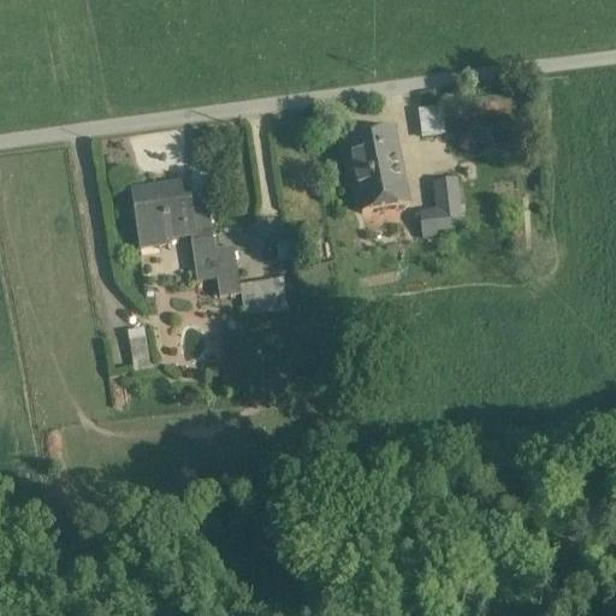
[(515,95),(455,104),(457,117),(516,108),(515,95)]
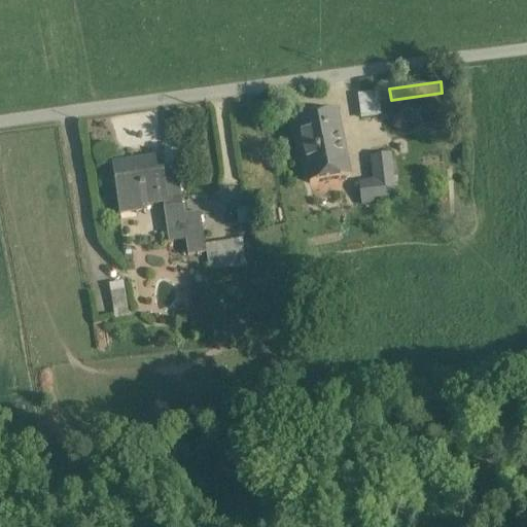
[(358,92),(358,115),(380,114),(379,91),(358,92)]
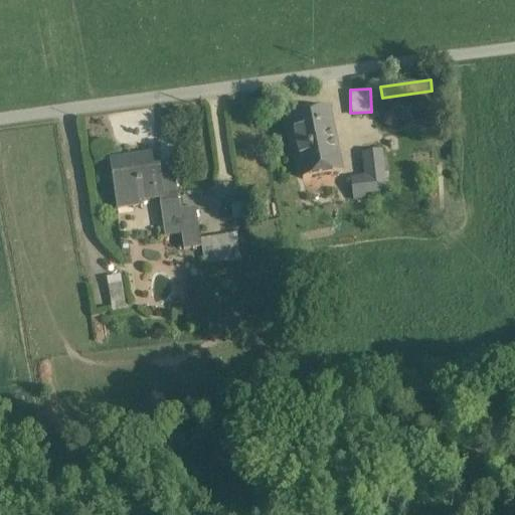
[(329,108),(291,115),(304,177),(341,169),(329,108)]
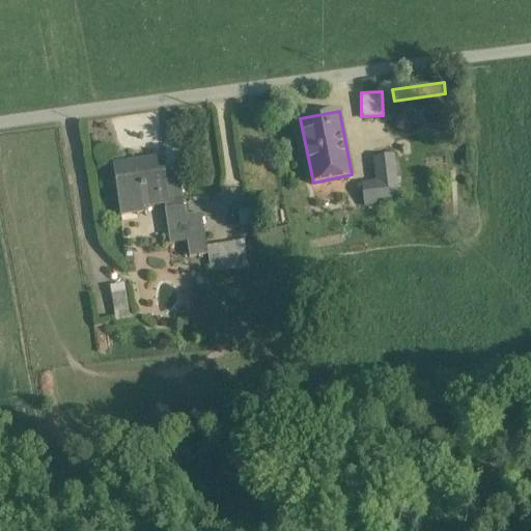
[(393,154),(375,156),(379,180),(363,183),(365,200),(366,200),(366,204),(379,203),(378,197),(399,194),(393,154)]
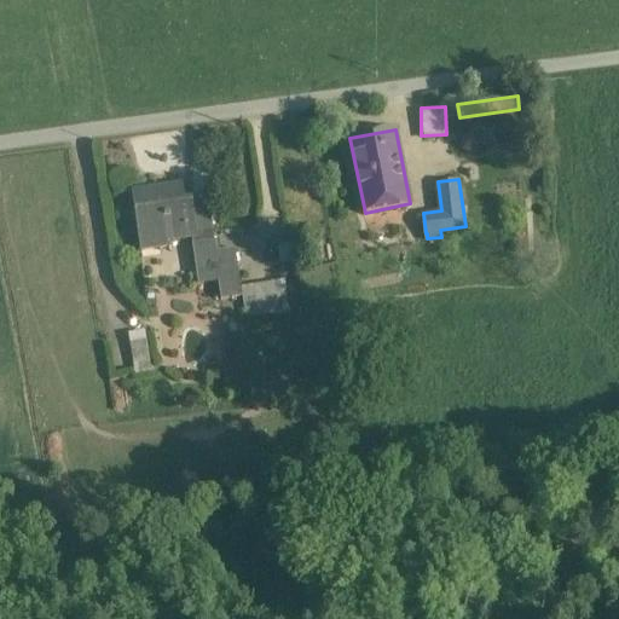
[(181,183),(137,190),(140,208),(133,209),(140,252),(168,247),(167,242),(184,239),(184,237),(196,235),(201,272),(217,271),(220,270),(217,253),(208,198),(185,202),(181,183)]
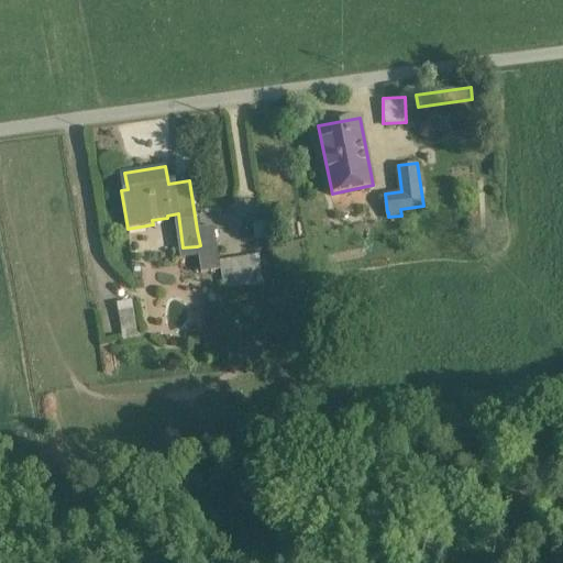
[(213,228),(197,230),(200,245),(197,246),(198,258),(218,255),(213,228)]
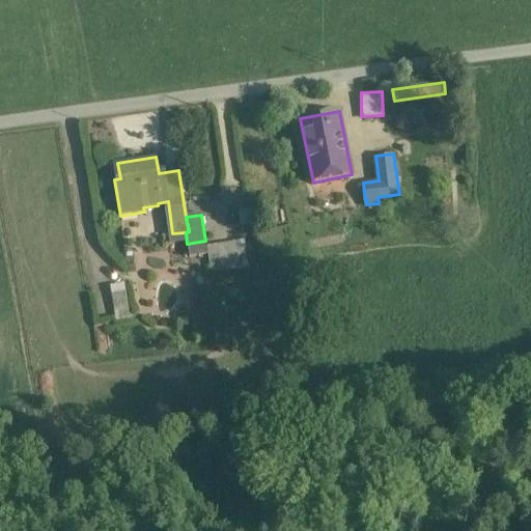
[(213,273),(249,264),(243,239),(207,246),(213,273)]
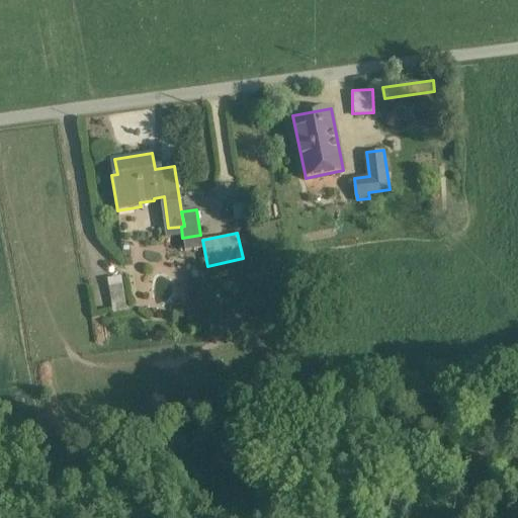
[(121,275),(107,278),(113,311),(126,308),(121,275)]
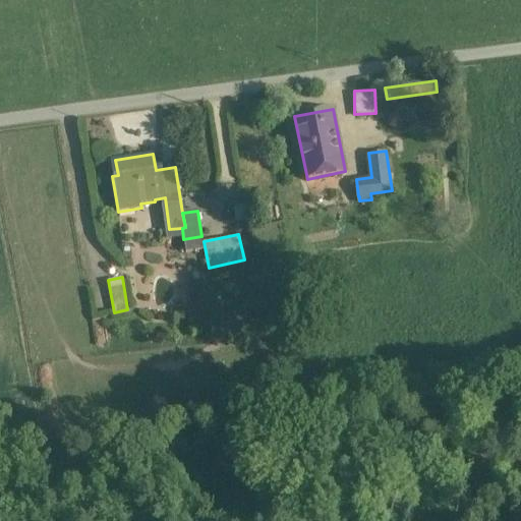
All buildings are outlined.
